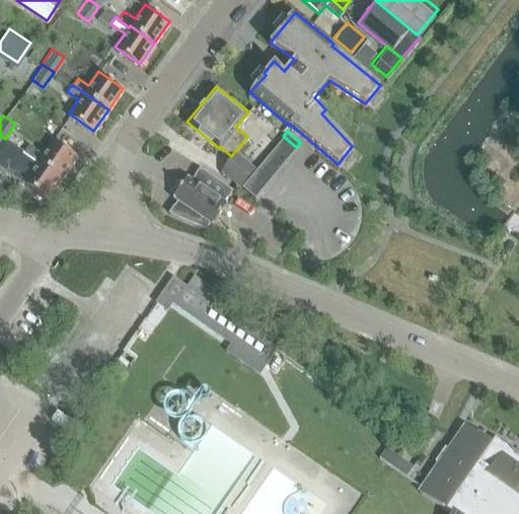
[(283,136),(280,140),(293,151),(296,147),(283,136)]
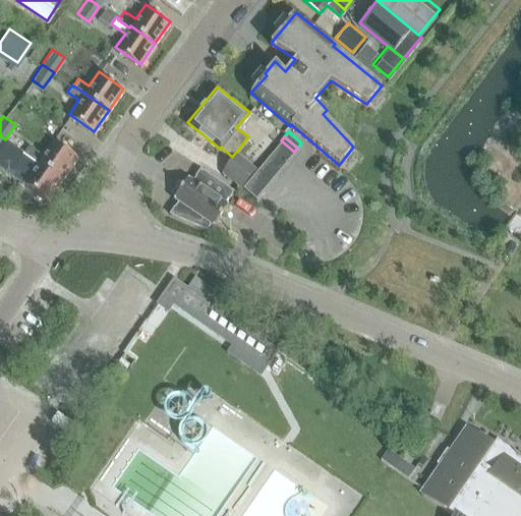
[(6,137),(5,139),(0,146),(0,164),(23,180),(22,181),(47,198),(62,177),(37,160),(38,160),(24,151),(6,137)]
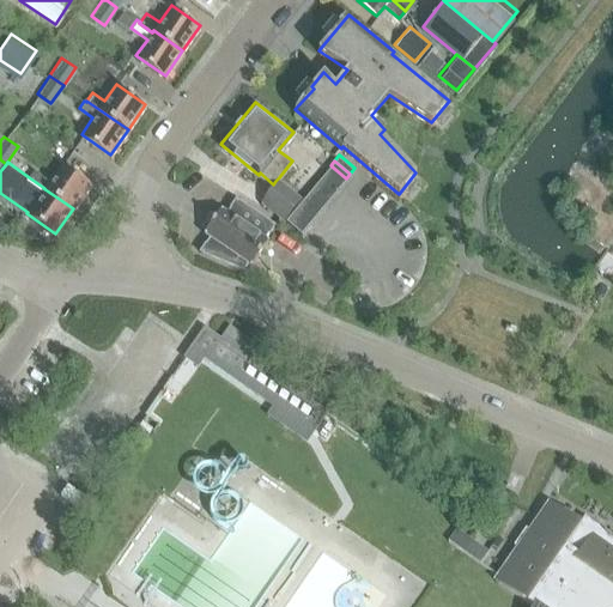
[(43,188),(73,208),(90,183),(61,163),(50,180),(35,168),(29,177),(44,188),(43,188)]
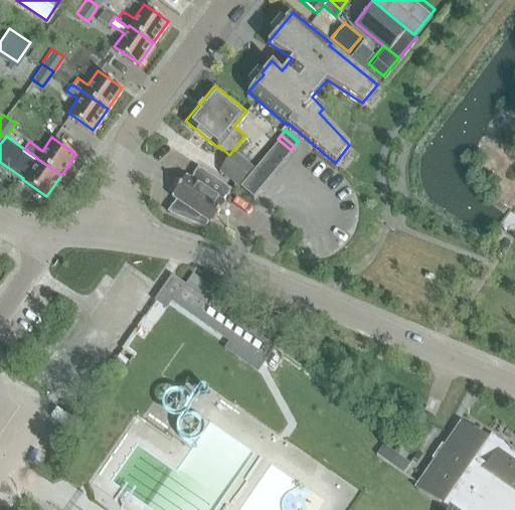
[(278,139),(274,143),(287,154),(291,150),(278,139)]
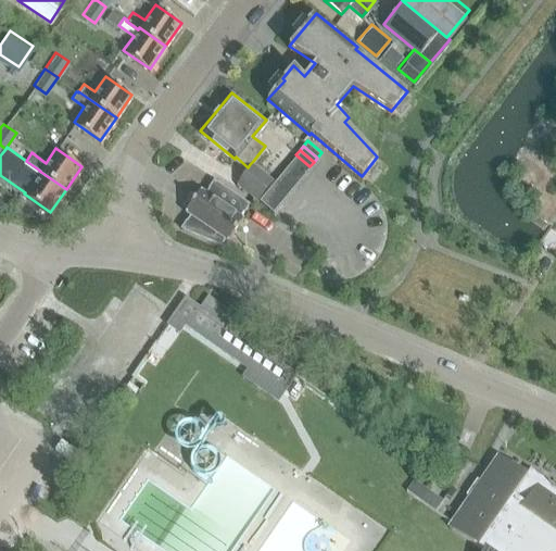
[(295,154),(292,160),(306,172),(310,166),(295,154)]
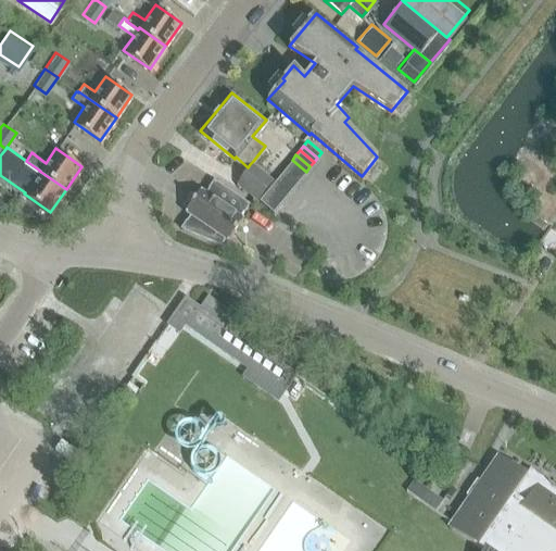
[(292,160),(288,164),(302,176),(306,172),(292,160)]
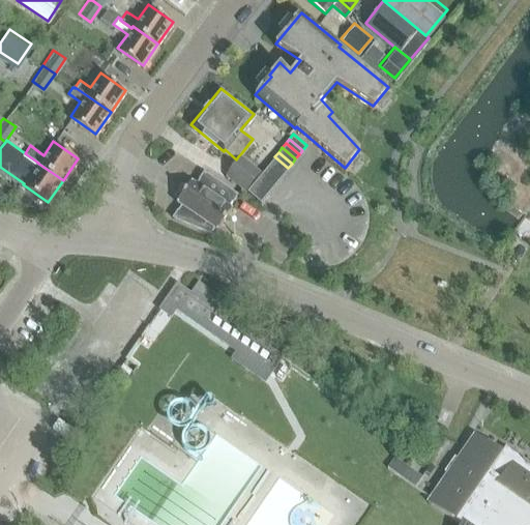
[(258,171),(238,156),(236,159),(226,171),(245,186),(258,171)]
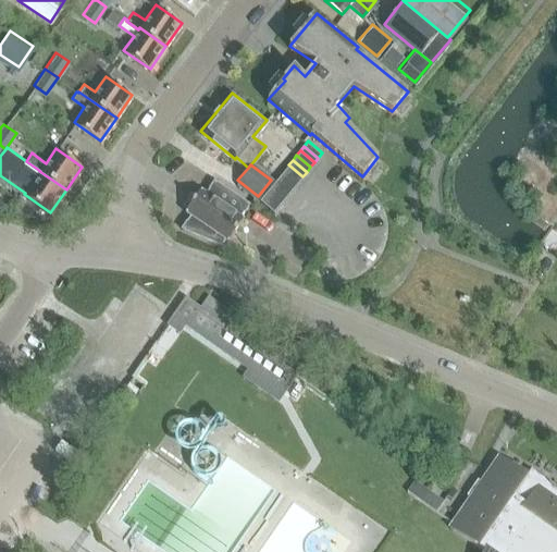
[(288,164),(284,169),(298,181),(302,176),(288,164)]
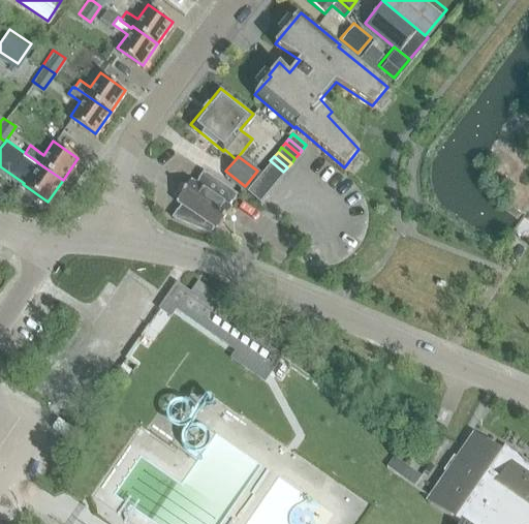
[(270,160),(267,164),(280,176),(283,172),(270,160)]
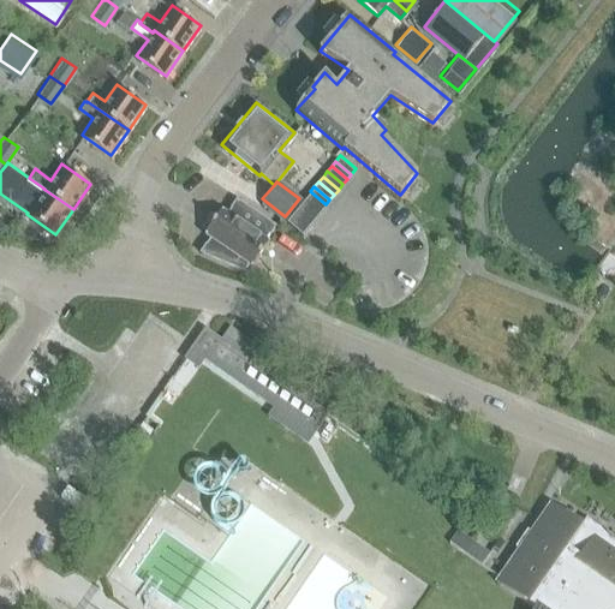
[(310,191),(305,197),(321,210),(326,204),(310,191)]
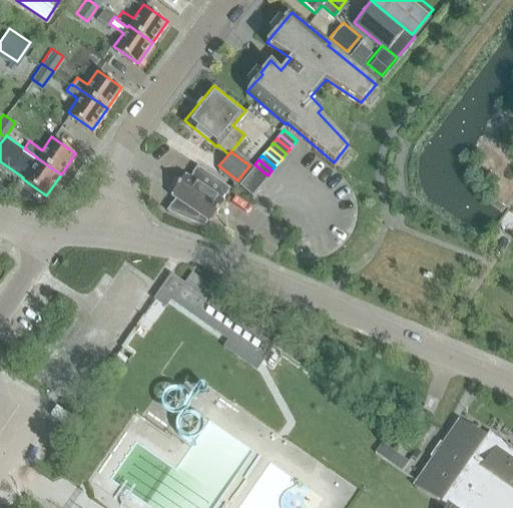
[(229,186),(196,164),(188,176),(184,173),(170,193),(174,196),(166,208),(203,223),(207,217),(210,219),(223,199),(220,197),(229,186)]
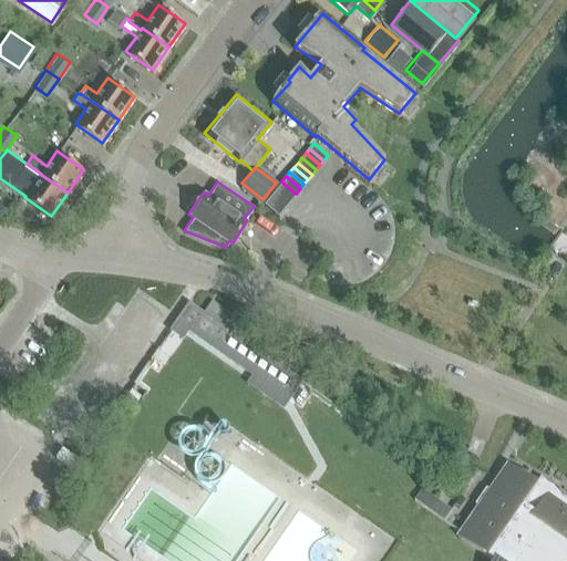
[(281,182),(278,186),(291,198),(296,194),(281,182)]
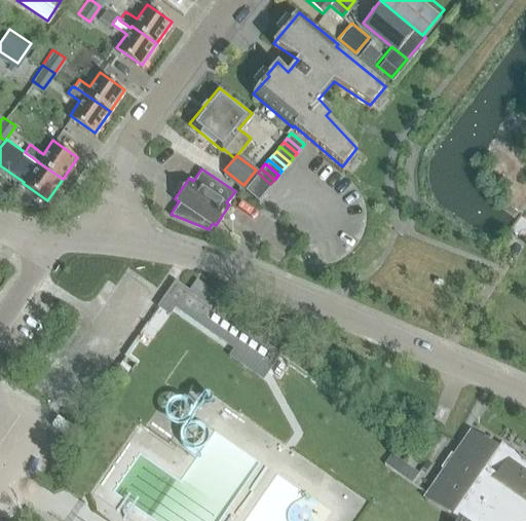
[(258,173),(254,177),(267,188),(270,184),(258,173)]
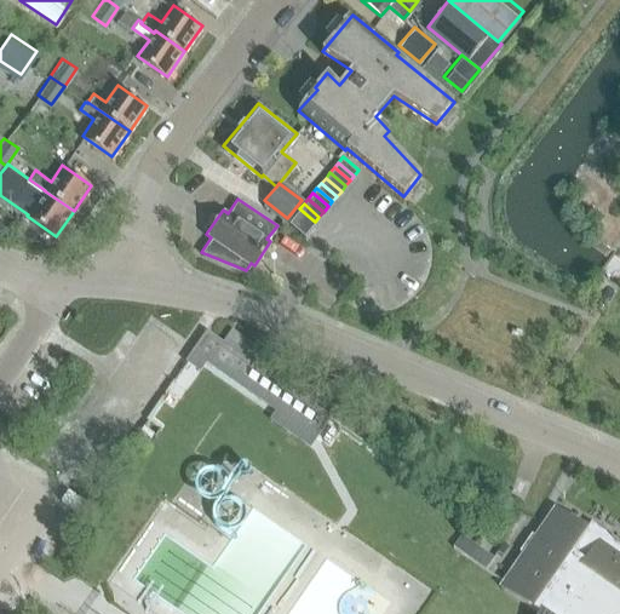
[(299,208),(294,214),(310,228),(315,222),(299,208)]
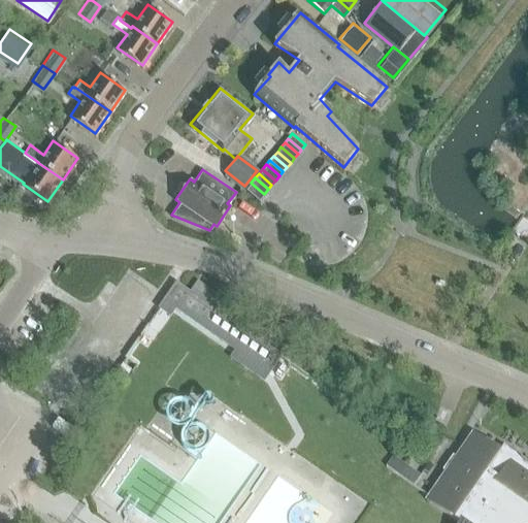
[(251,183),(248,187),(261,198),(264,194),(251,183)]
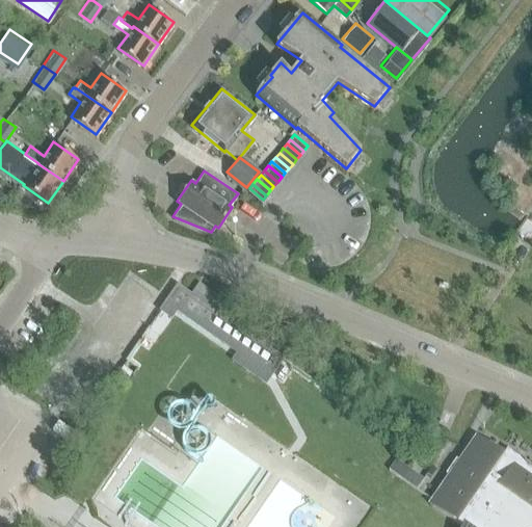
[(191,292),(175,280),(166,274),(166,275),(176,283),(162,301),(159,307),(160,308),(165,299),(176,307),(237,349),(236,351),(232,358),(267,380),(284,354),(209,305),(217,294),(198,281),(191,292)]
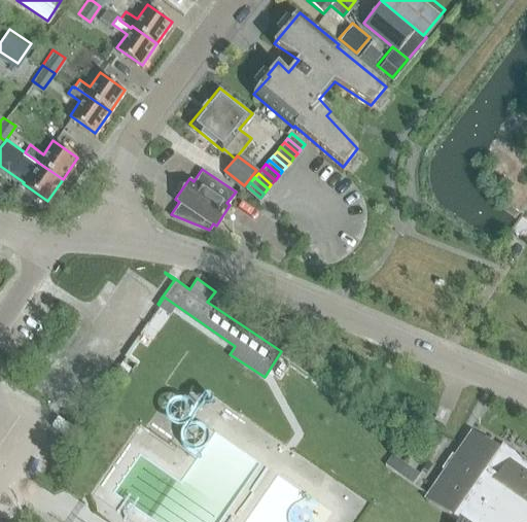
[(124,374),(130,366),(120,359),(115,368),(124,374)]
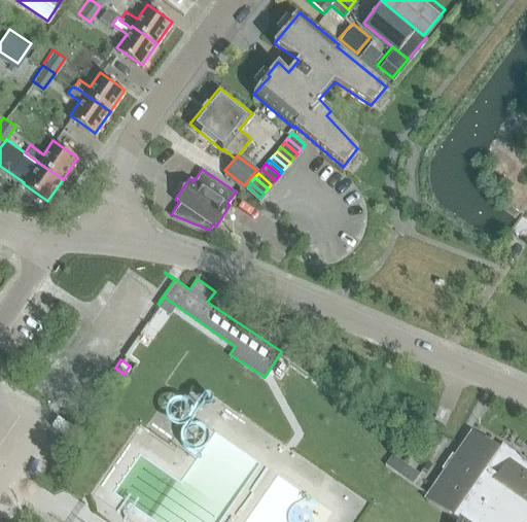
[(497,448),(470,428),(453,453),(450,451),(441,465),(444,467),(424,495),(458,519),(455,521),(526,521),(526,460),(501,442),(497,448)]
